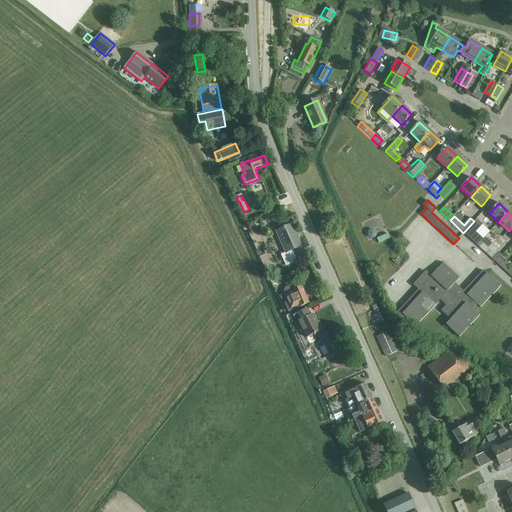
[(476,219),(474,221),(463,233),(474,243),(477,246),(481,241),(483,239),(475,232),(482,225),(476,219)]
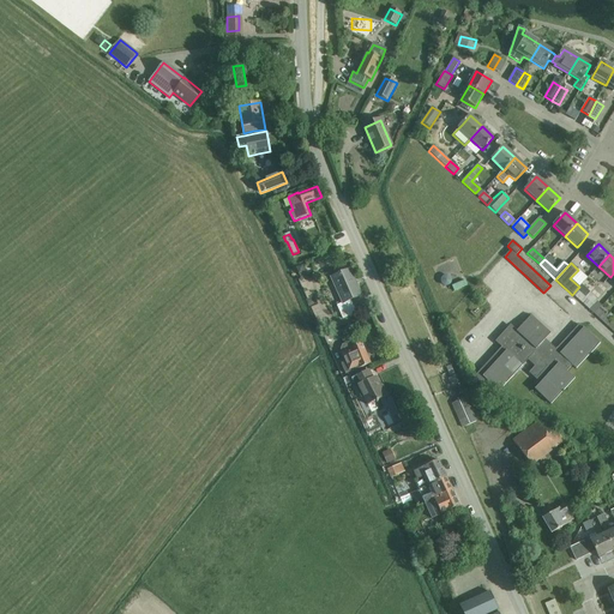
[(331,278),(343,304),(321,313),(327,327),(356,314),(350,300),(361,296),(349,270),(331,278)]
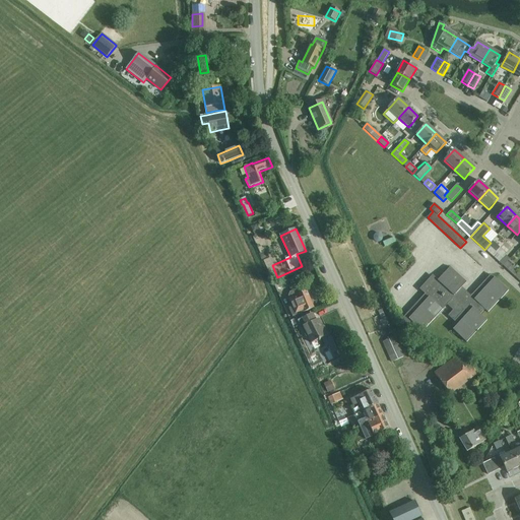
[(493,249),(497,245),(493,242),(490,246),(489,245),(484,250),(499,263),(506,255),(507,254),(500,248),(496,251),(493,249)]
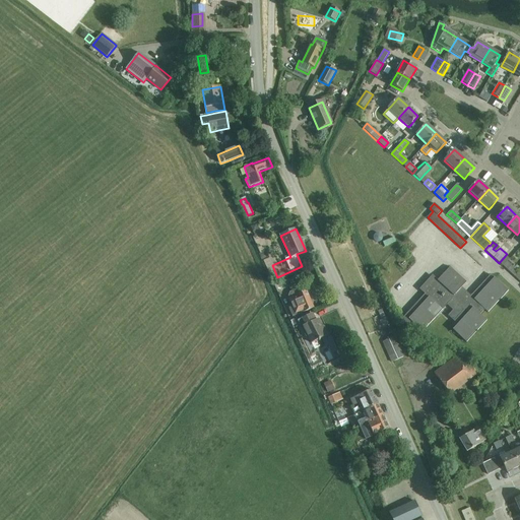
[(514,268),(507,262),(510,259),(506,255),(499,263),(513,275),(517,271),(519,268),(516,266),(514,268)]
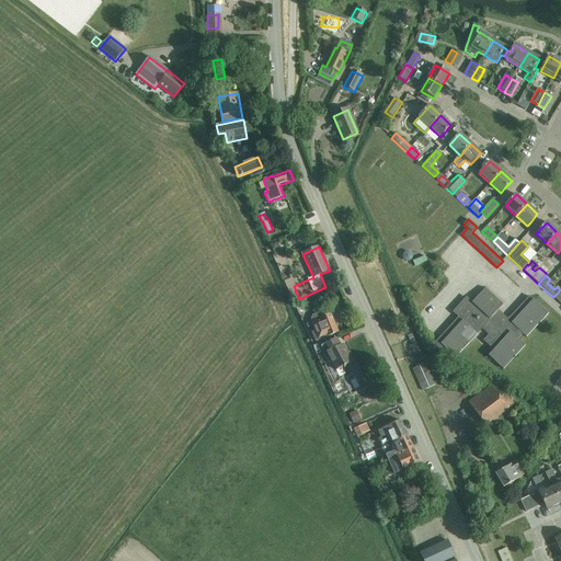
[(477,335),(482,329),(489,335),(483,341),(490,347),(492,344),(496,348),(489,356),(503,369),(525,346),(518,340),(523,334),(526,338),(548,313),(529,297),(508,320),(499,310),(503,305),(485,288),(472,302),(469,300),(462,307),(460,304),(453,312),(458,318),(433,345),(439,352),(444,346),(456,358),(477,335)]
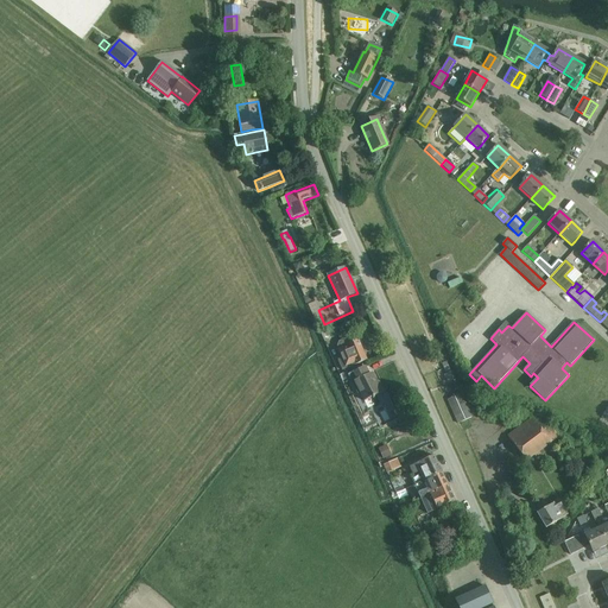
[(333,339),(342,335),(337,323),(328,328),(333,339)]
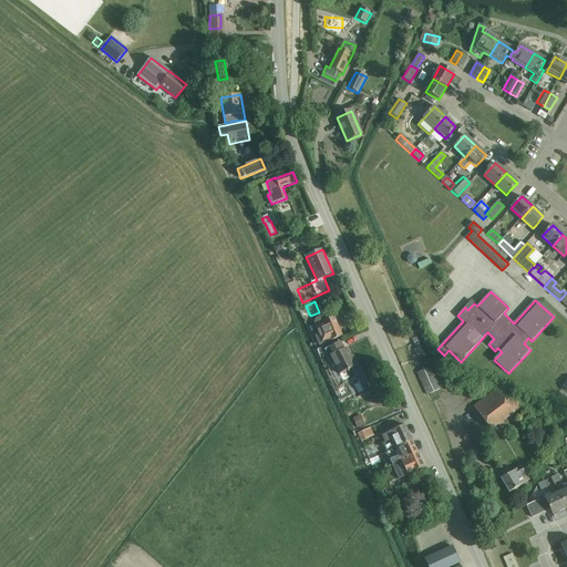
[(327,319),(325,315),(316,319),(315,322),(319,334),(315,336),(319,346),(325,343),(332,341),(331,340),(342,336),(333,317),(327,319)]
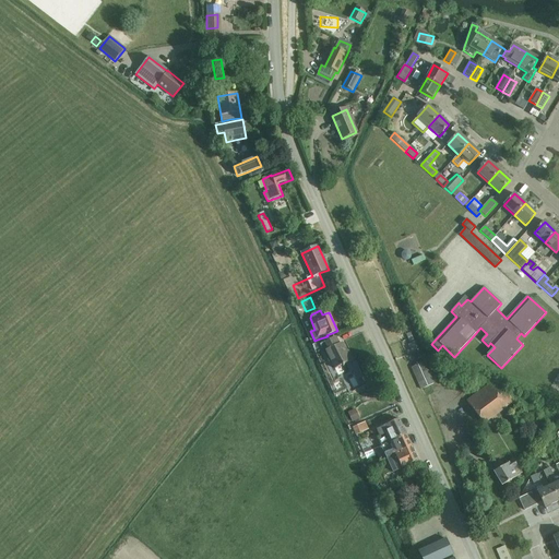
[(412,348),(420,344),(416,336),(407,340),(412,348)]
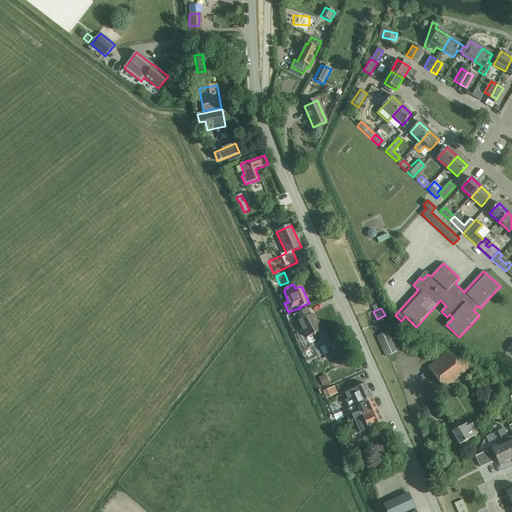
[(311,315),(307,309),(293,316),(296,323),(297,323),(302,332),(303,331),(307,338),(321,331),(313,314),(311,315)]
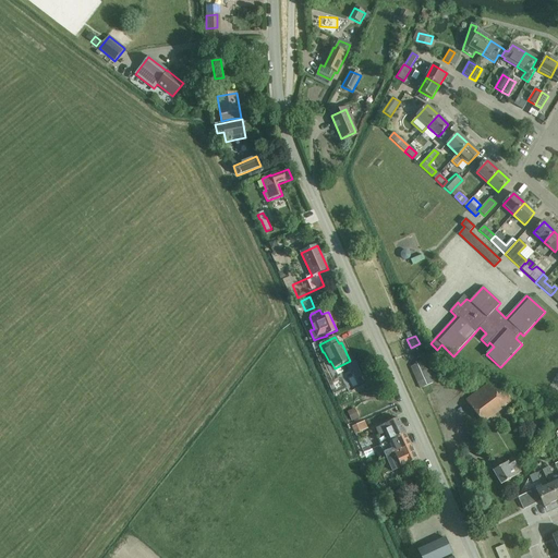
[(363,376),(355,361),(349,365),(355,379),(363,376)]
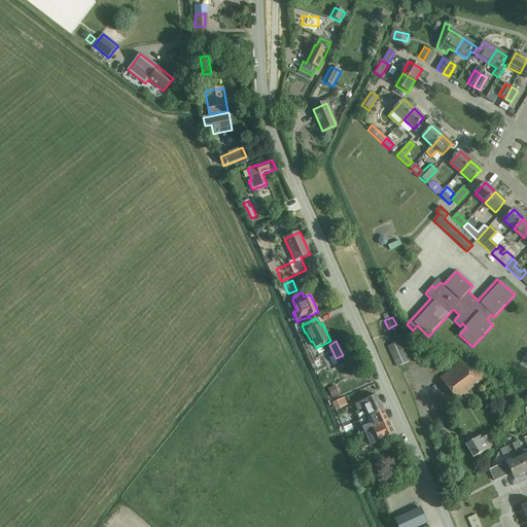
[(397,367),(399,366),(409,362),(399,342),(388,347),(397,367)]
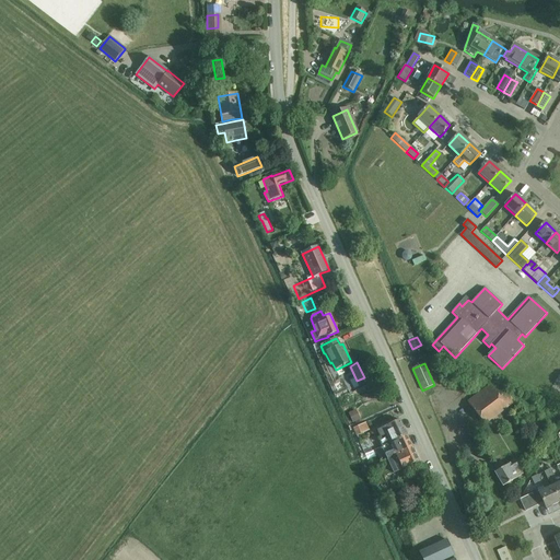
[(499,398),(497,394),(490,386),(467,403),(485,426),(492,420),(494,423),(499,420),(497,417),(515,403),(508,392),(503,395),(499,398)]
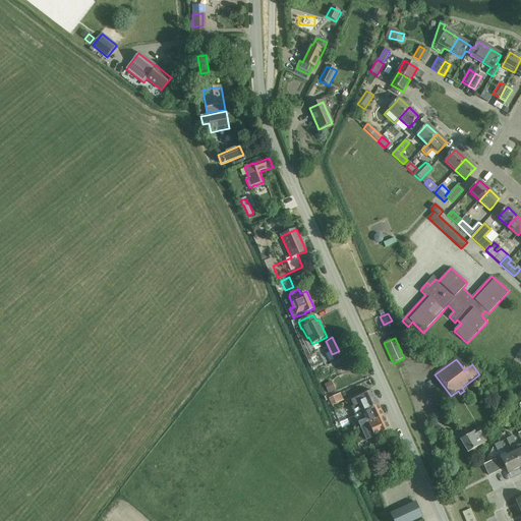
[(338,381),(331,383),(334,392),(341,390),(338,381)]
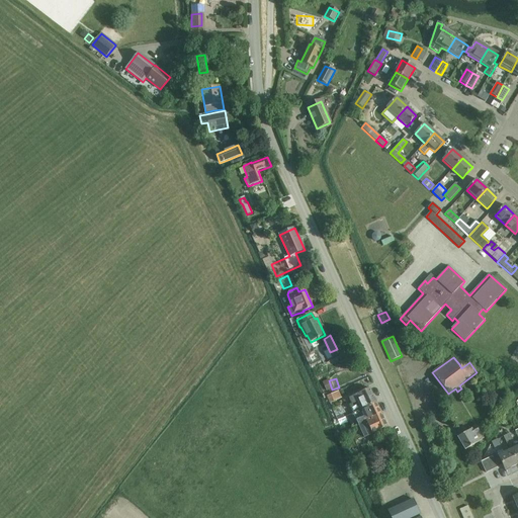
[(376,403),(369,389),(354,396),(348,399),(351,406),(357,403),(360,410),(376,403)]
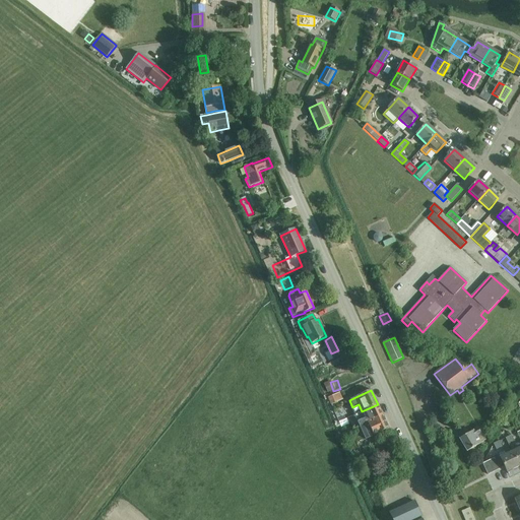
[(335,404),(347,398),(344,391),(332,397),(335,404)]
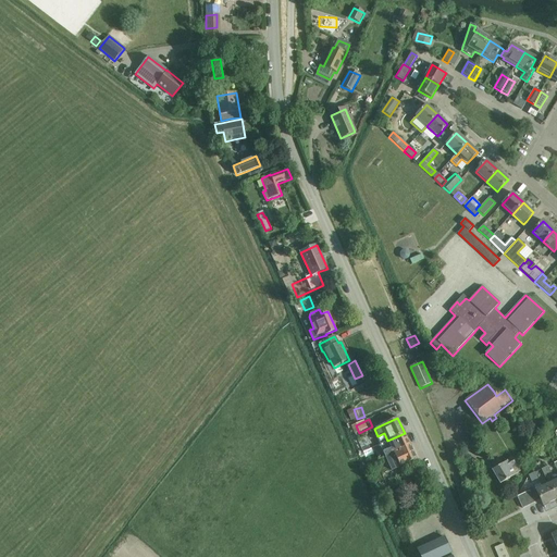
[(394,454),(410,445),(405,433),(387,441),(392,448),(383,453),(385,458),(394,454)]
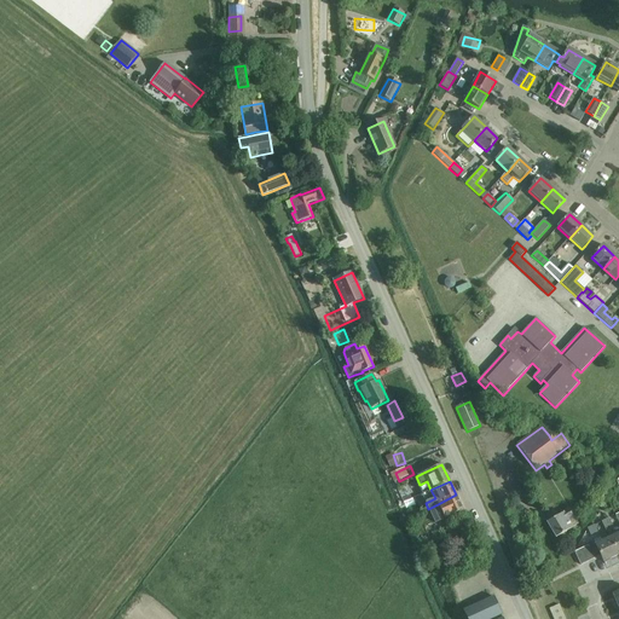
[(404,502),(412,497),(408,486),(399,490),(404,502)]
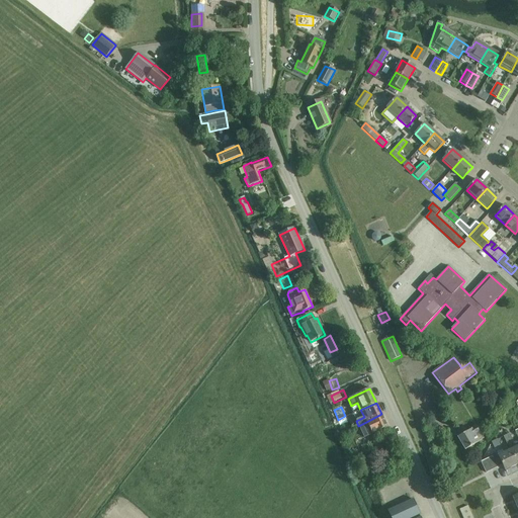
[(387,427),(381,414),(366,422),(358,426),(364,437),(387,427)]
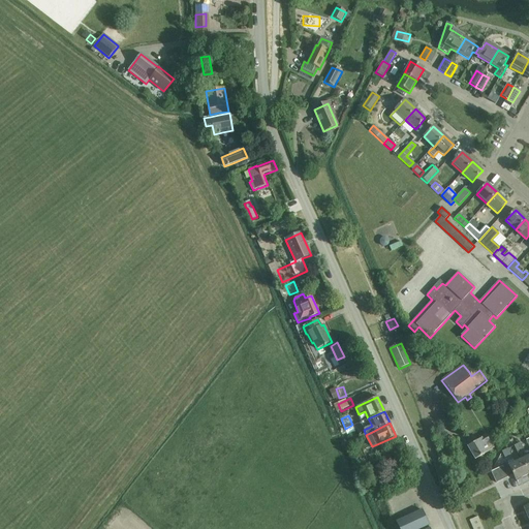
[(494,448),(487,436),(481,439),(481,438),(467,446),(475,460),(494,448)]
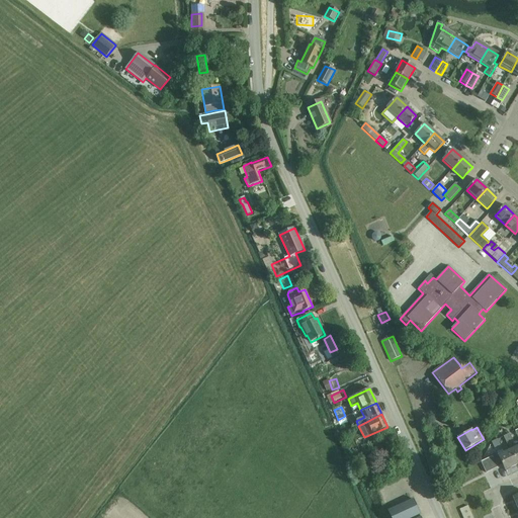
[(506,442),(512,439),(509,434),(503,437),(506,442)]
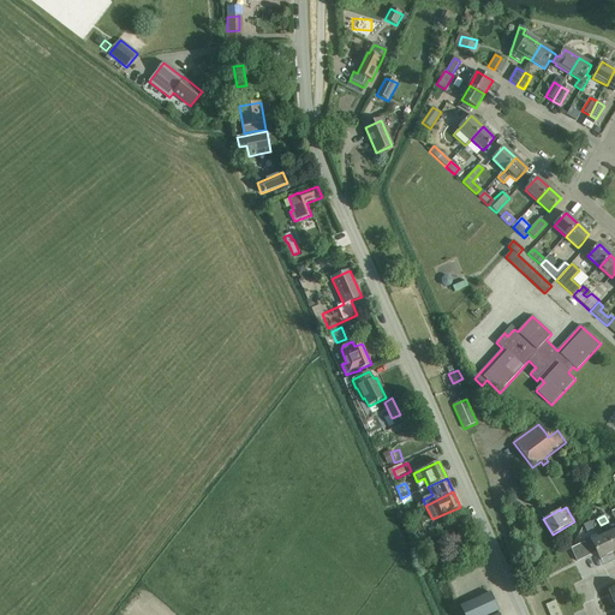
[(586,532),(593,529),(591,521),(584,525),(586,532)]
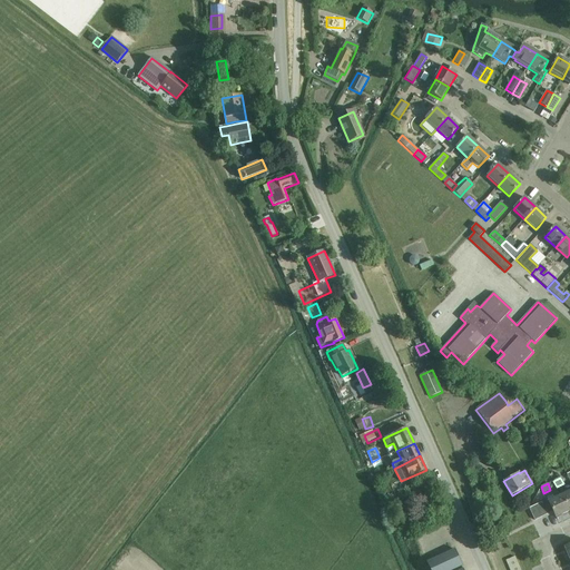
[(548,500),(553,512),(556,518),(569,511),(561,495),(554,499),(552,495),(547,498),(548,500)]
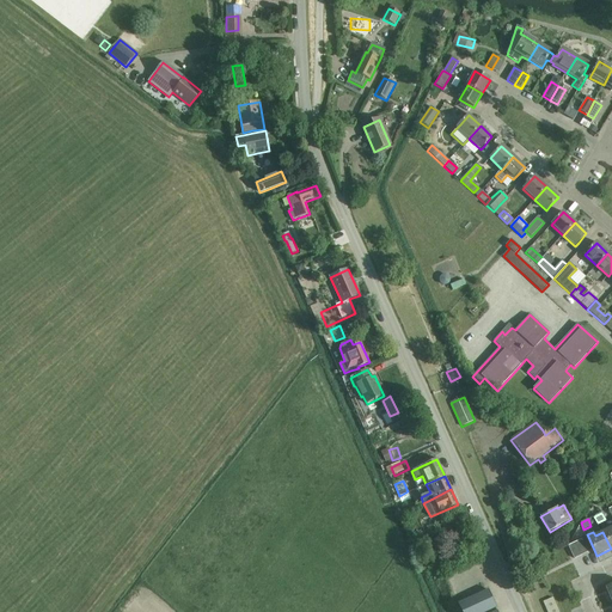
[(588,537),(581,540),(587,552),(594,550),(588,537)]
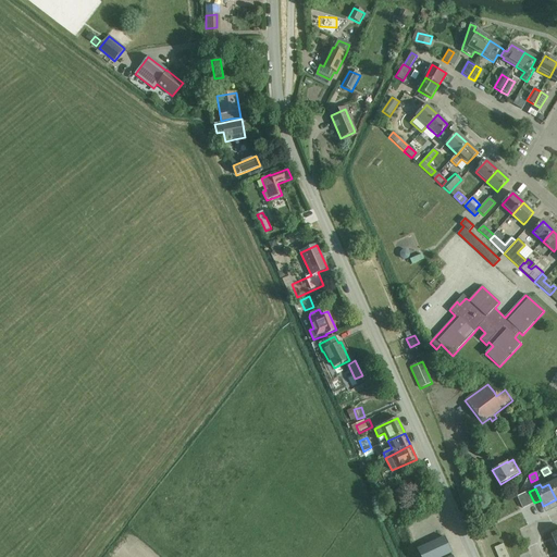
[(534,503),(529,492),(523,494),(529,506),(534,503)]
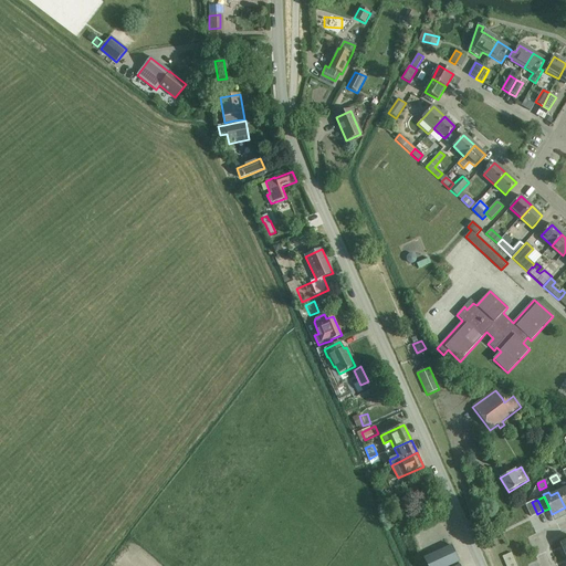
[(532,502),(531,503),(525,505),(531,516),(537,514),(532,502)]
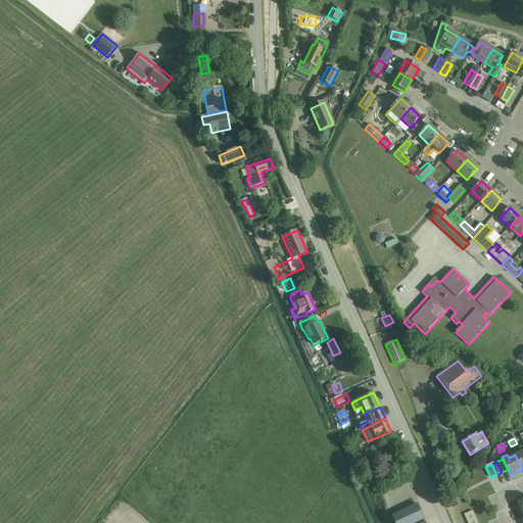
[(394,522),(416,522),(425,519),(418,505),(391,517),(394,522)]
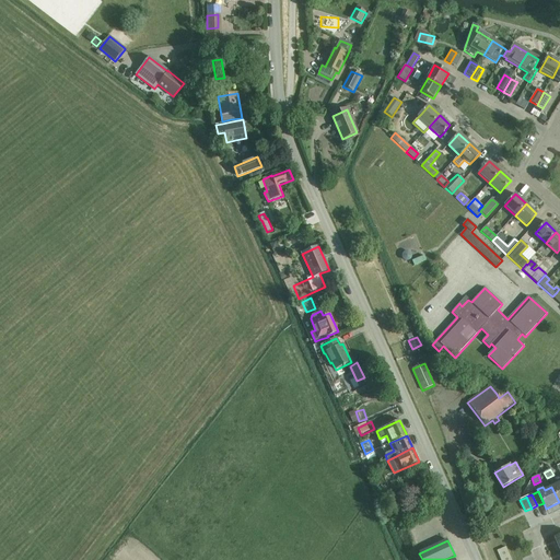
[(515,559),(510,546),(501,550),(504,559),(515,559)]
